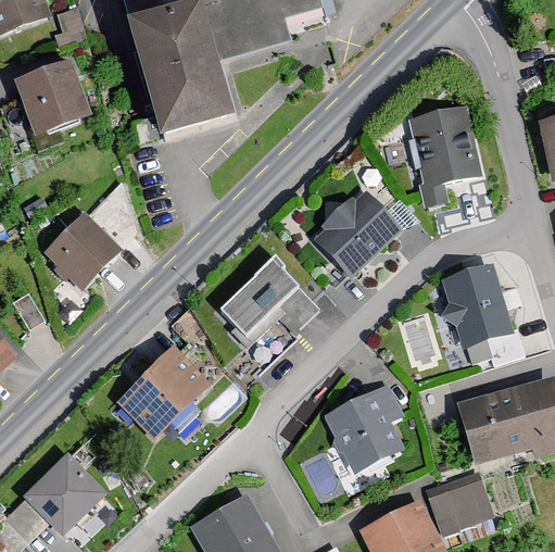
[(0,0),(0,78),(1,80),(12,77),(73,55),(76,55),(70,36),(83,30),(75,7),(62,11),(58,0),(0,0)]
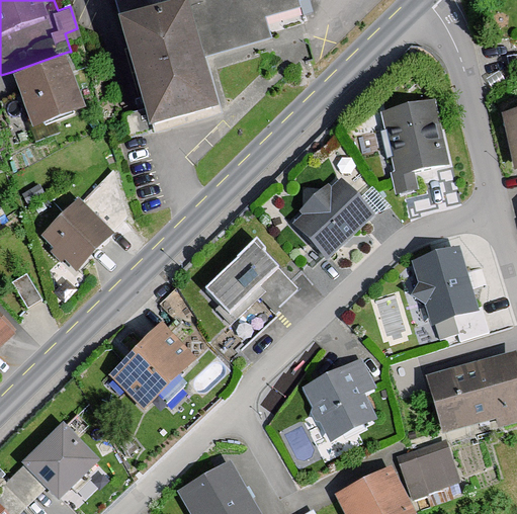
[(104,0),(111,22),(124,19),(189,6),(205,63),(274,40),(266,13),(299,4),(298,0),(104,0)]
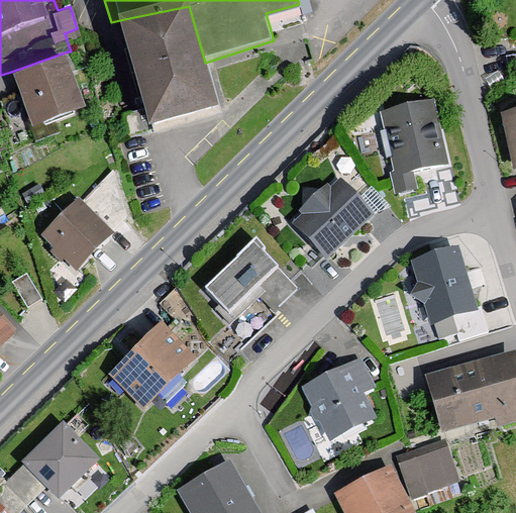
[(205,63),(189,6),(124,19),(155,131),(219,113),(205,63)]
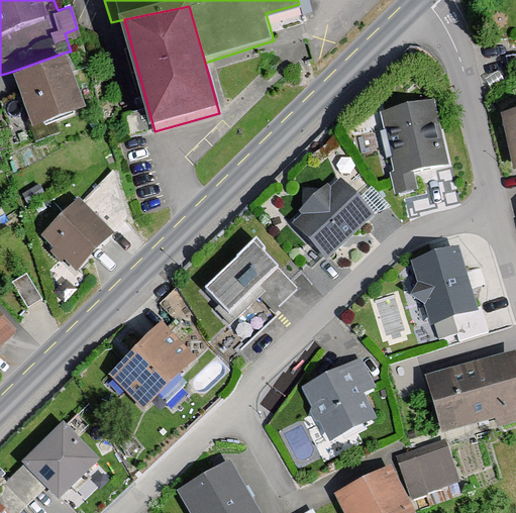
[(87,104),(68,52),(11,72),(30,124),(87,104)]
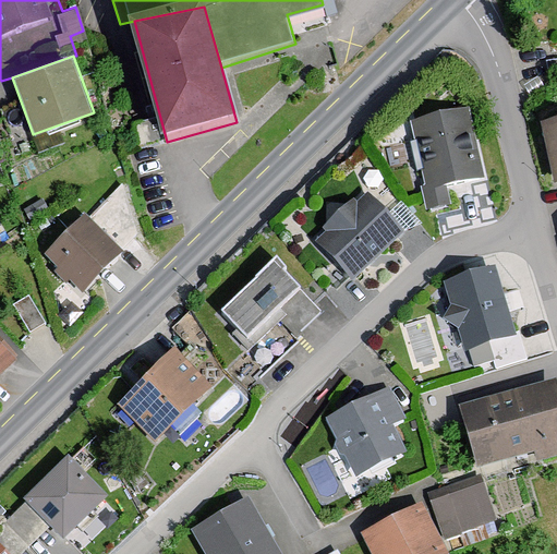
[(468,103),(409,116),(430,208),(450,203),(446,182),(483,173),(468,103)]
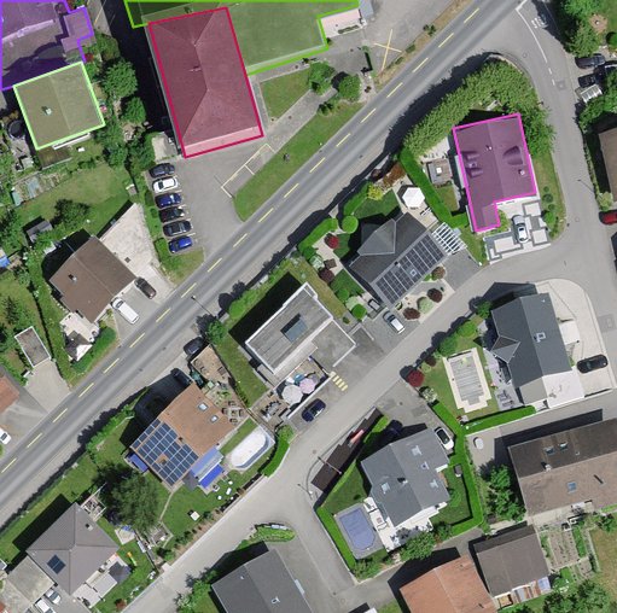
[(616,124),(601,129),(616,203),(616,124)]
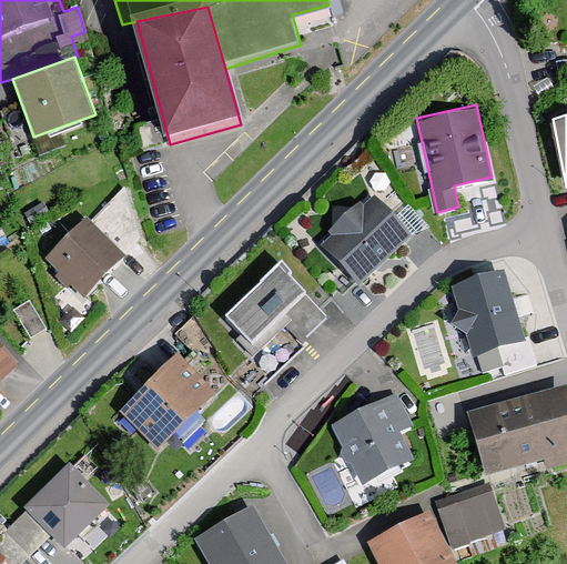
[(317,241),(360,285),(413,234),(372,190),(317,241)]
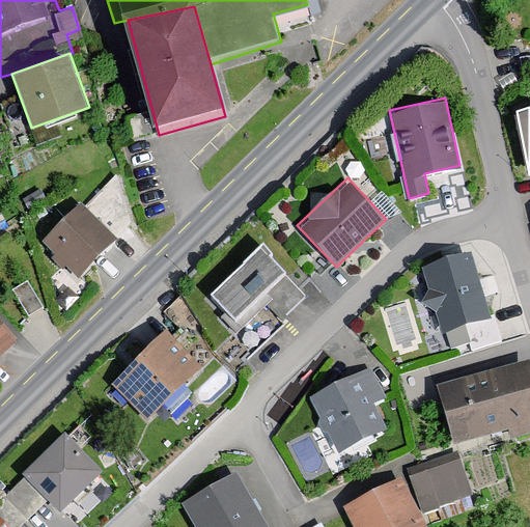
[(82,200),(42,240),(79,277),(118,238),(82,200)]
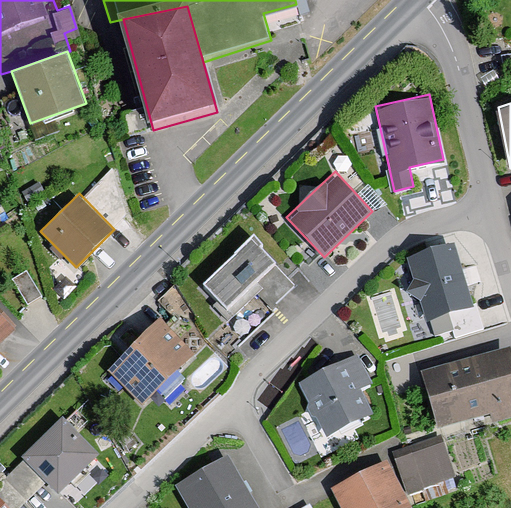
[(254,234),(200,281),(226,312),(281,265),(254,234)]
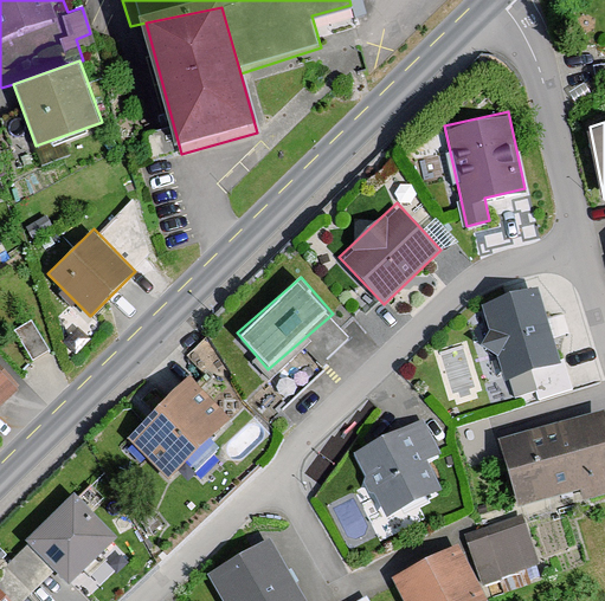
[(483,304),(507,380),(561,363),(536,288),(483,304)]
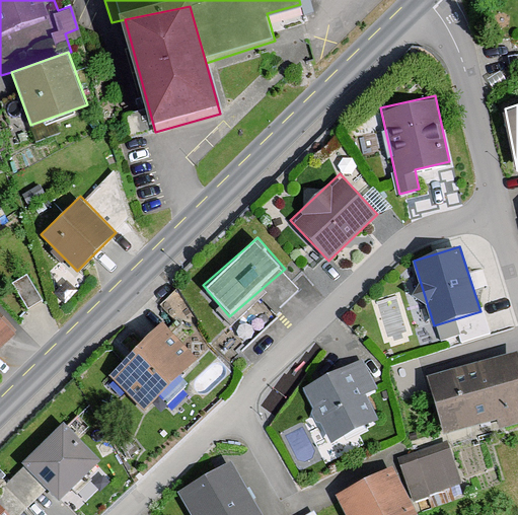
[(27,263),(11,273),(27,300),(44,290),(27,263)]
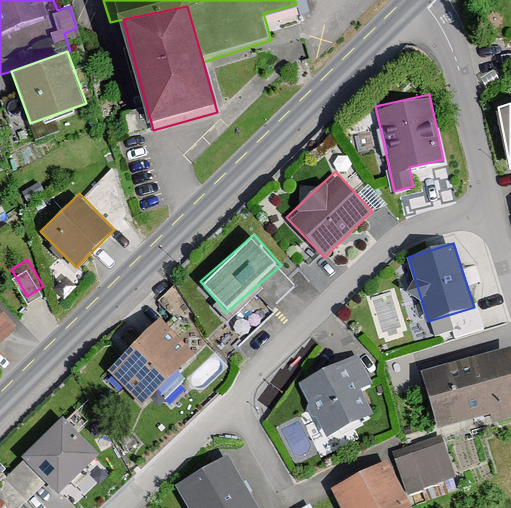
[(0,340),(16,324),(0,307),(0,340)]
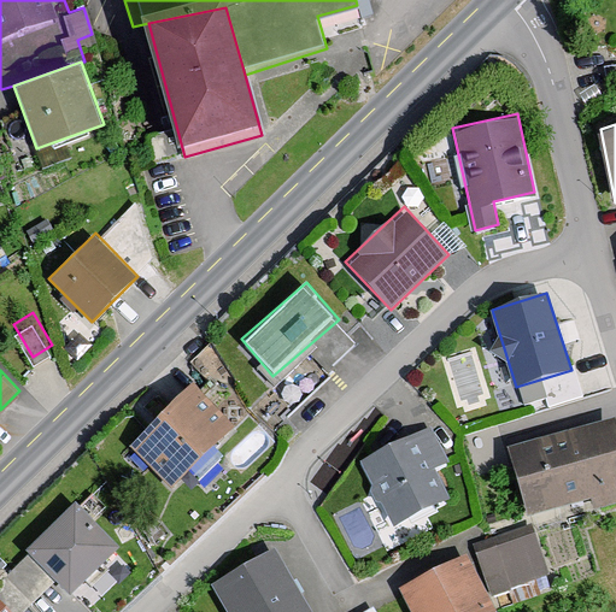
[(236,419),(192,376),(118,451),(163,494),(236,419)]
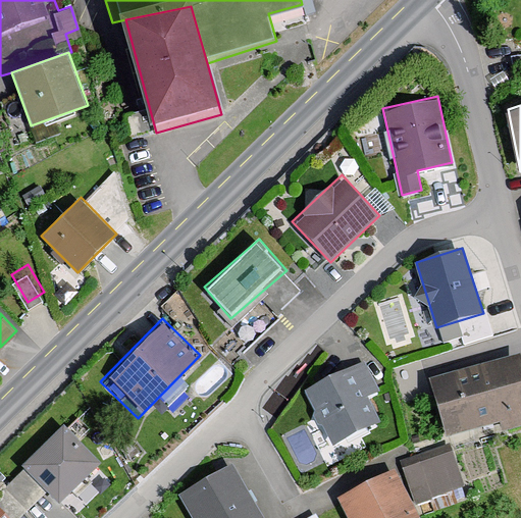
[(448,444),(520,421),(520,357),(517,342),(425,369),(448,444)]
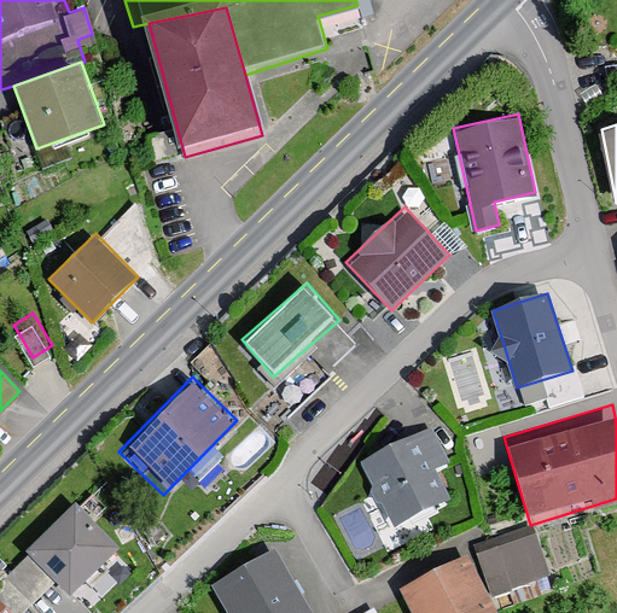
[(431,422),(360,459),(394,524),(449,496),(435,466),(449,459),(431,422)]
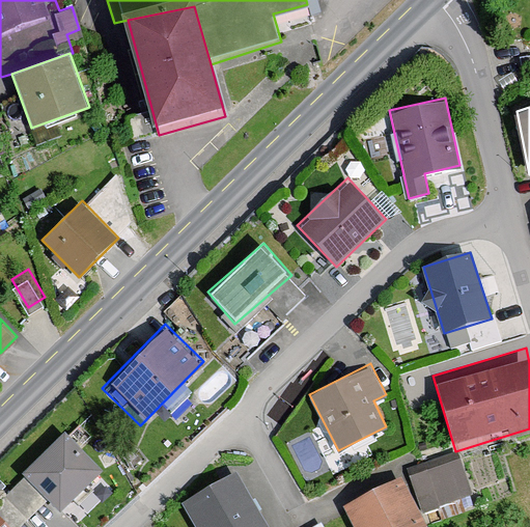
[(89,436),(48,476),(89,518),(131,477),(89,436)]
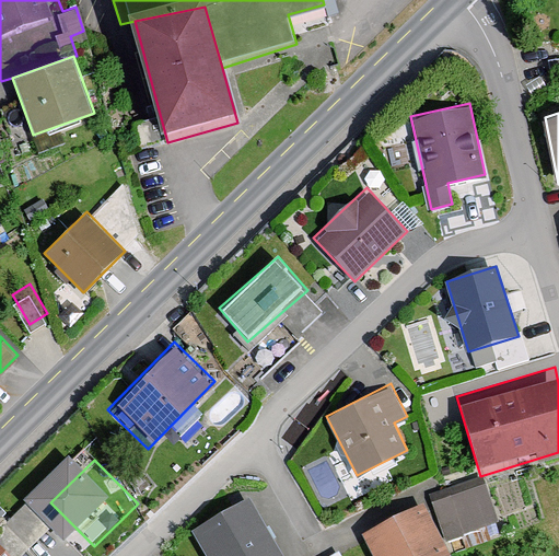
[(393,482),(397,518),(416,508),(437,545),(455,542),(453,526),(495,518),(486,483),(447,490),(443,473),(393,482)]
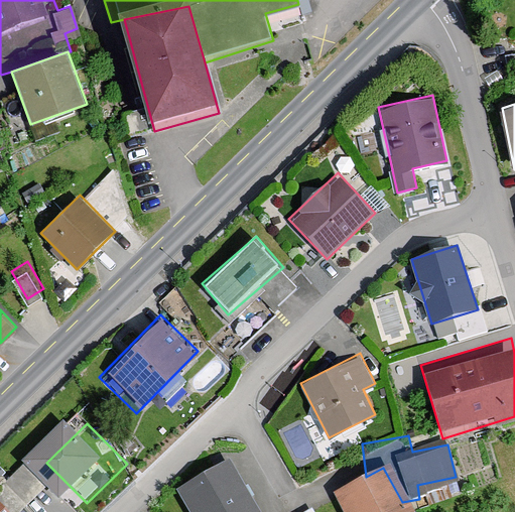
[(260,511),(229,458),(176,488),(190,511),(260,511)]
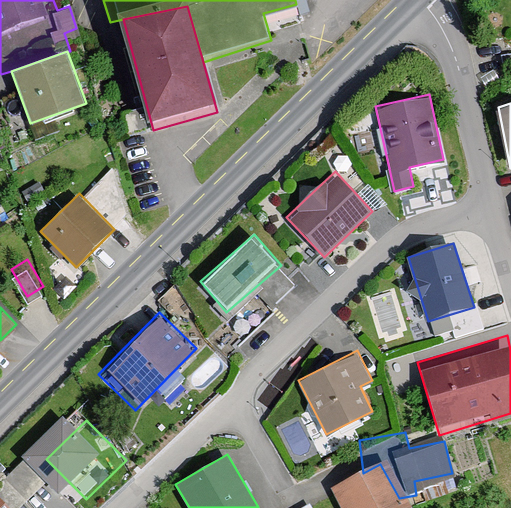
[(351,507),(397,507),(403,505),(399,498),(380,464),(363,473),(339,487),(351,507)]
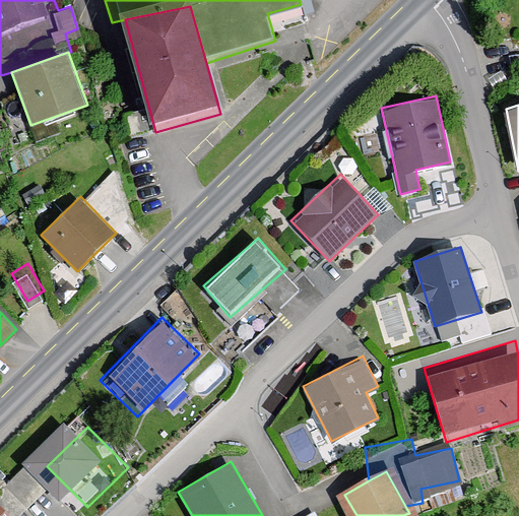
[(34,515),(14,497),(0,510),(0,515),(34,515)]
